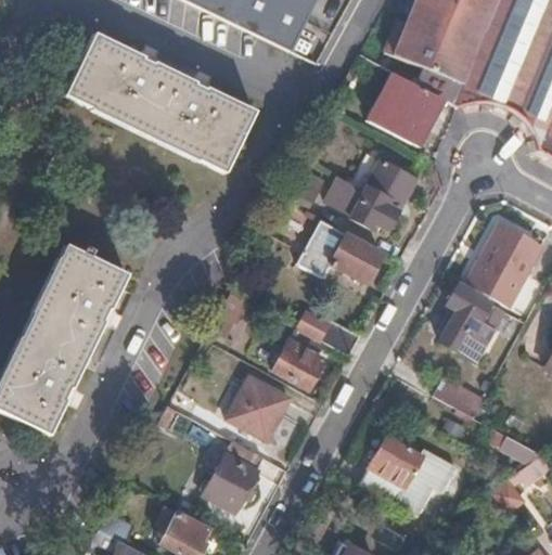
[(180,0),(197,8),(243,30),(286,50),(294,36),(310,0),(180,0)]
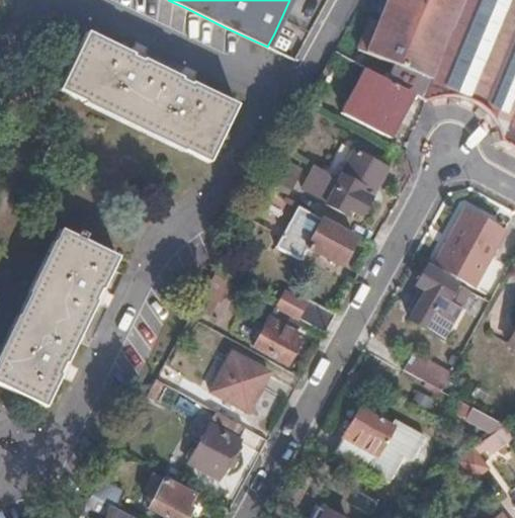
[(460,0),(388,0),(381,14),(378,20),(369,16),(360,36),(356,48),(395,64),(428,79),(432,67),(449,26),(460,0)]
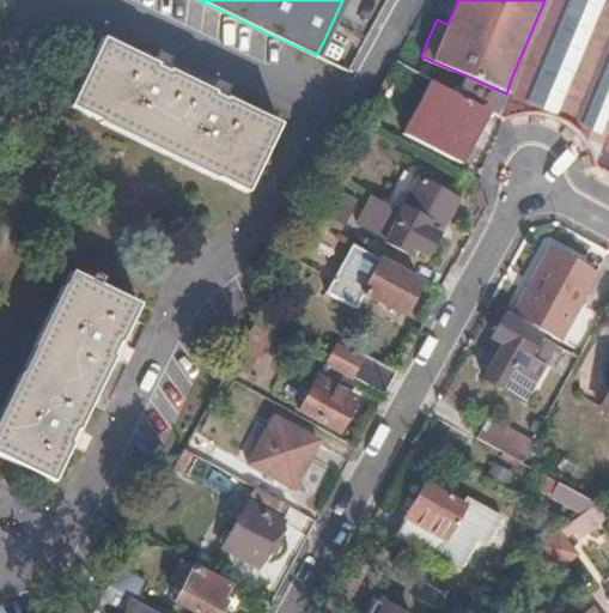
[(608,0),(544,0),(531,31),(511,79),(506,93),(501,104),(462,86),(458,93),(480,105),(501,116),(511,113),(518,110),(527,110),(541,109),(552,114),(561,119),(568,125),(574,131),(580,137),(585,144),(590,153),(595,167),(608,173),(608,0)]
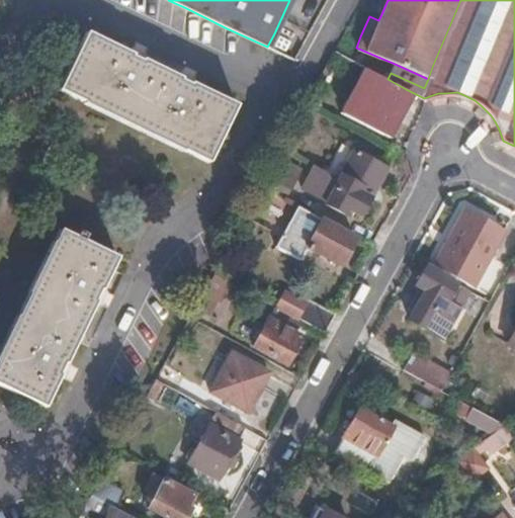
[(218,97),(183,81),(151,66),(125,54),(95,39),(87,35),(82,46),(71,69),(61,91),(73,98),(103,112),(131,126),(155,138),(183,151),(206,162),(218,141),(235,106),(218,97)]
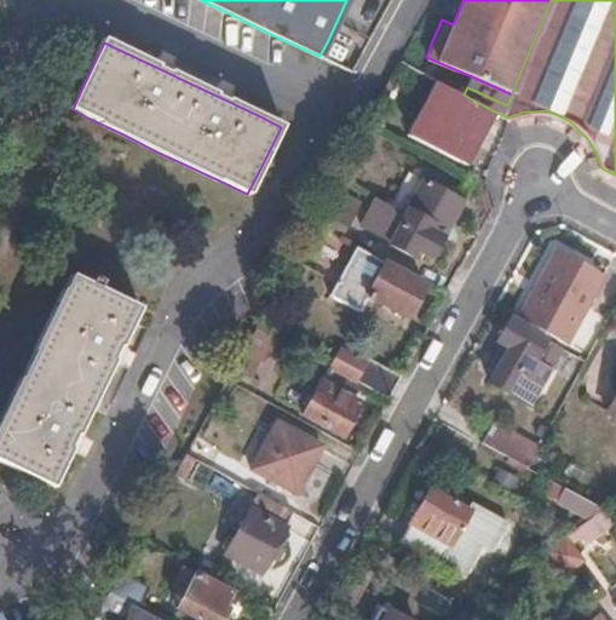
[(404,70),(408,64),(401,61),(397,67),(404,70)]
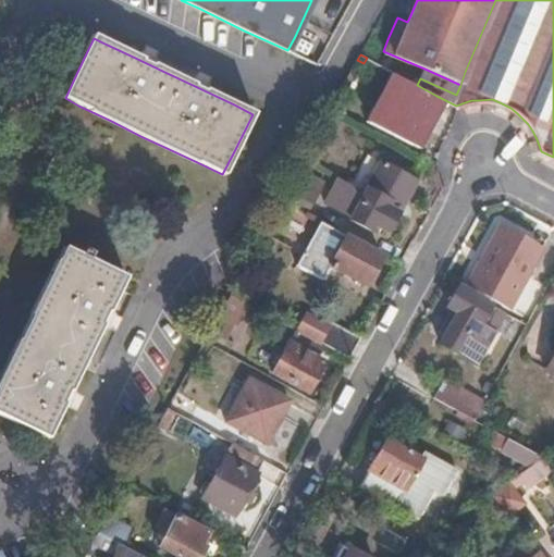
[(413,144),(436,96),(417,85),(398,75),(374,123),(413,144)]
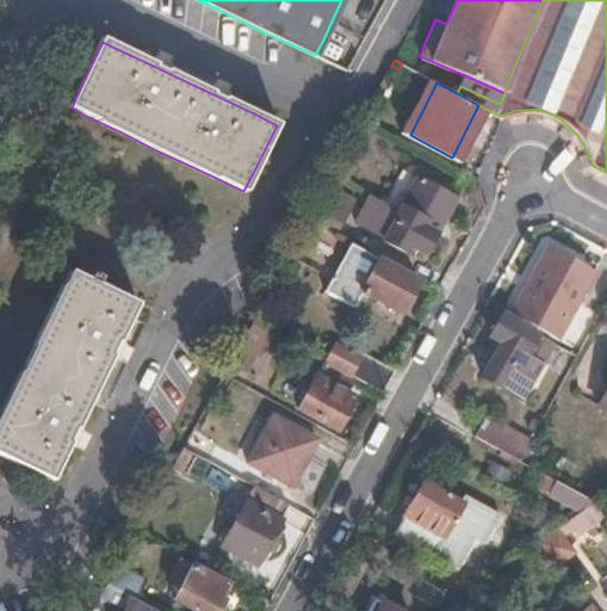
[(438,235),(458,199),(420,178),(402,210),(389,203),(385,209),(371,202),(360,222),(379,233),(382,227),(390,232),(386,239),(409,252),(414,246),(428,254),(431,250),(434,251),(443,238),(438,235)]
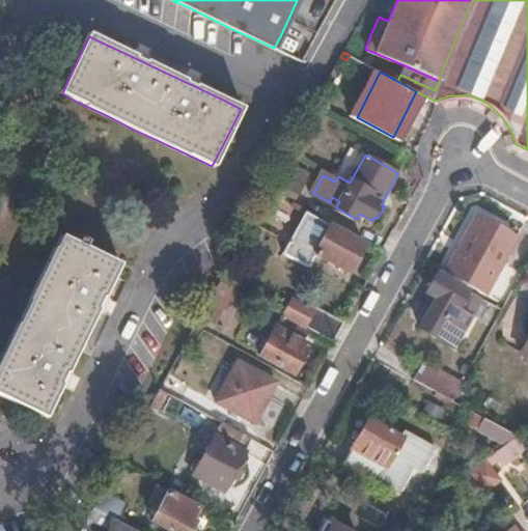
[(297,202),(312,173),(301,167),(299,171),(293,168),(295,166),(284,161),(270,188),(297,202)]
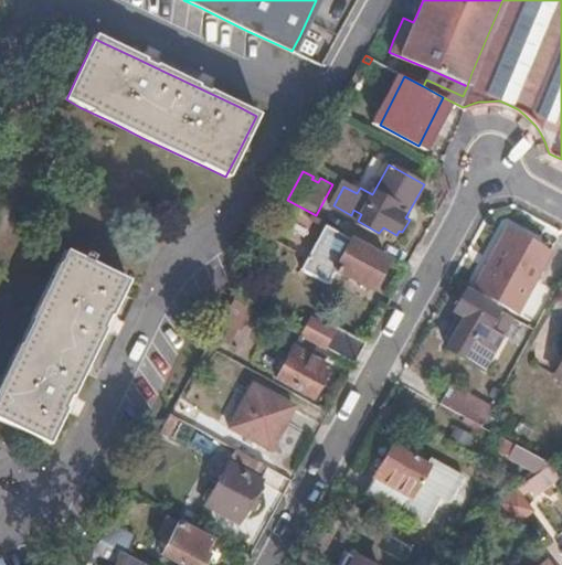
[(374,283),(390,255),(328,222),(305,265),(332,279),(339,265),(374,283)]
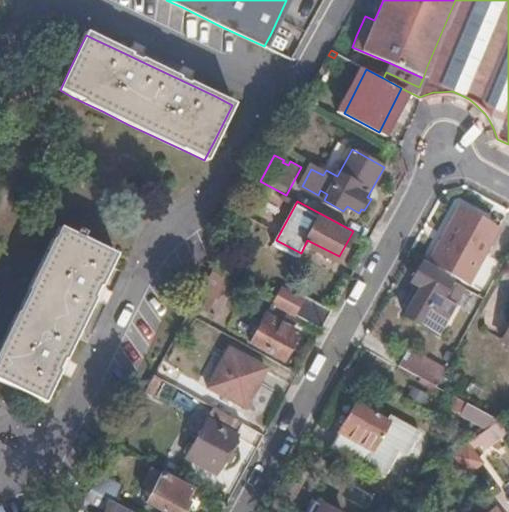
[(481,266),(492,246),(503,226),(481,214),(461,204),(454,216),(447,228),(441,241),(436,250),(431,259),(442,266),(472,282),(481,266)]
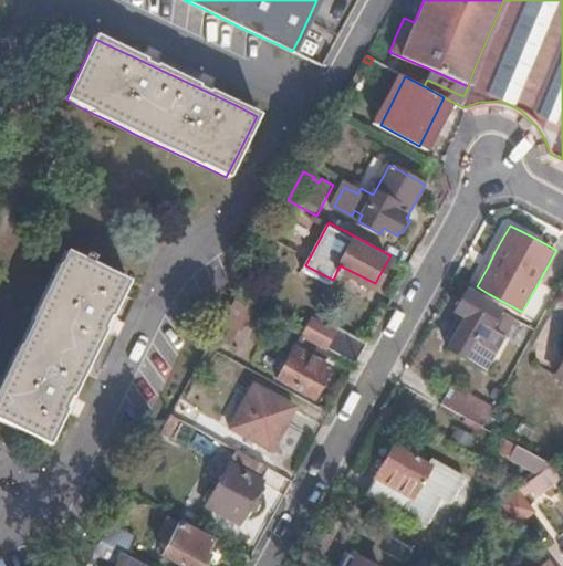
[(283,252),(290,238),(279,231),(271,244),(283,252)]
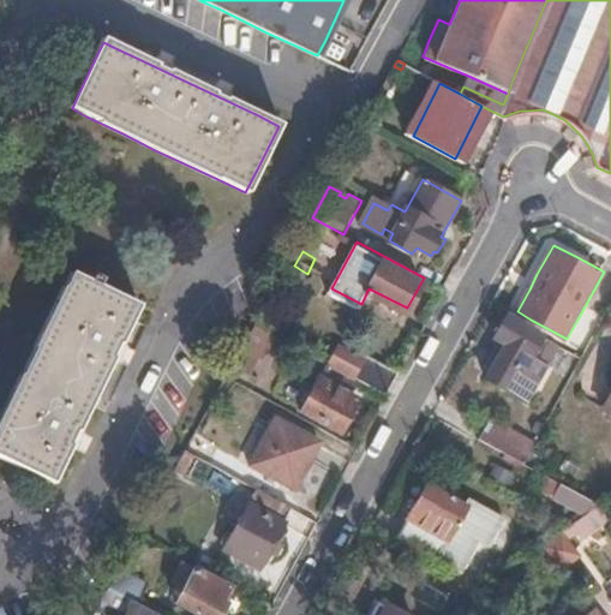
[(0,461),(1,463),(23,473),(51,488),(69,451),(83,422),(95,396),(107,371),(121,344),(138,309),(124,303),(96,290),(100,282),(91,278),(88,286),(69,278),(59,298),(34,352),(17,386),(0,418),(0,461)]
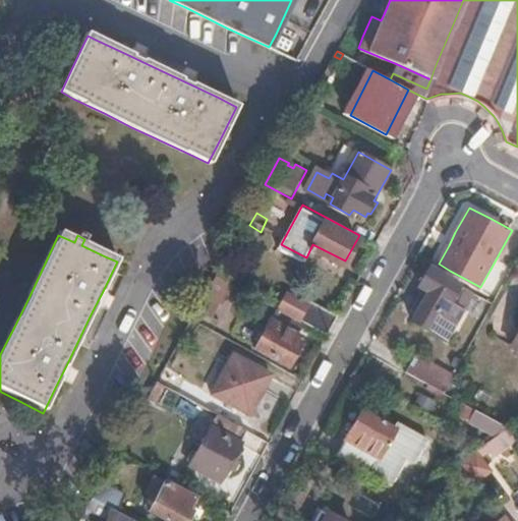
[(457,305),(451,301),(460,285),(430,269),(421,286),(429,291),(413,321),(446,339),(455,325),(448,321),(457,305)]
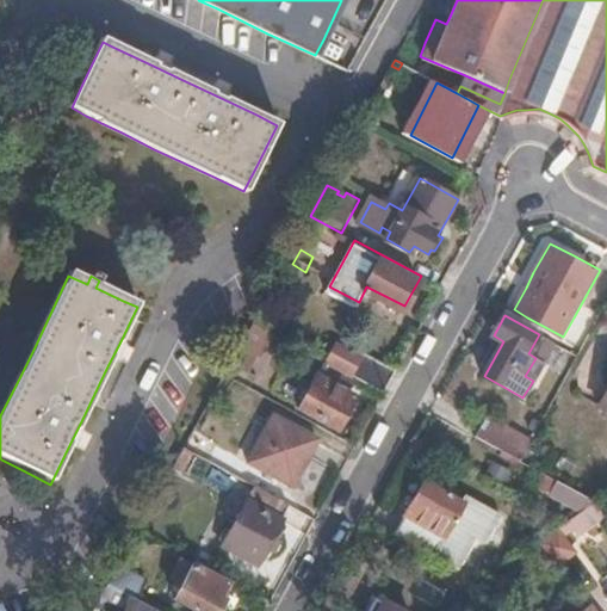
[(385,392),(400,368),(366,351),(353,375),(357,376),(385,392)]
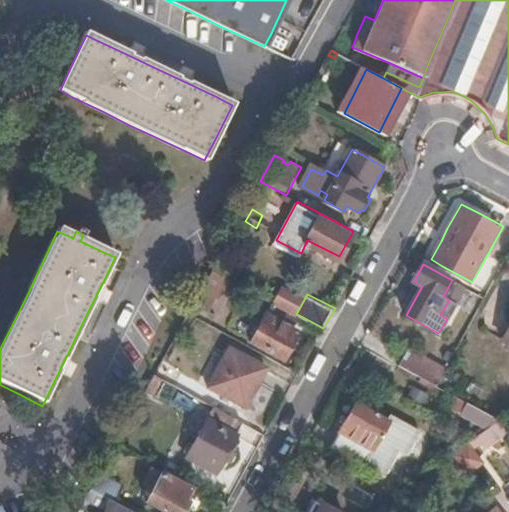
[(284,358),(299,330),(292,327),(299,315),(296,314),(273,302),(252,341),(284,358)]
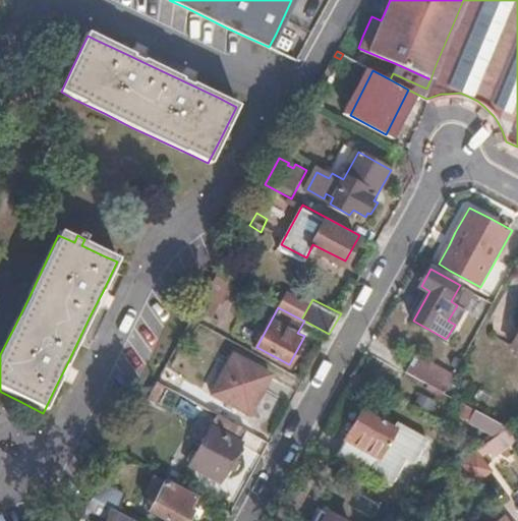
[(251,414),(272,377),(235,357),(215,394),(251,414)]
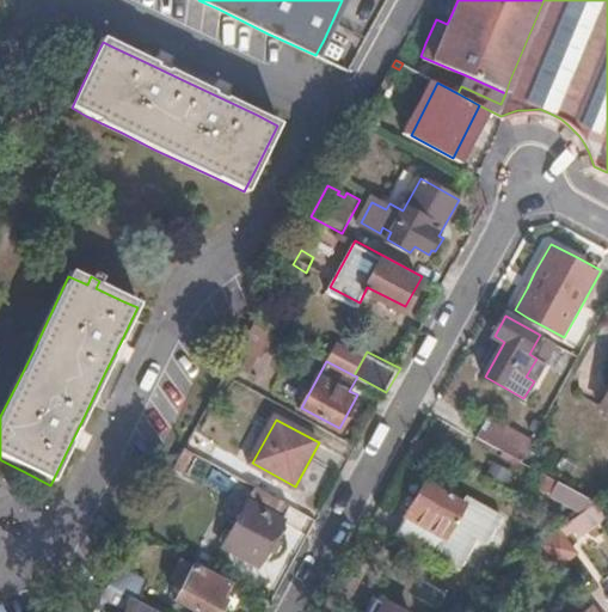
[(524,461),(535,440),(501,422),(489,442),(524,461)]
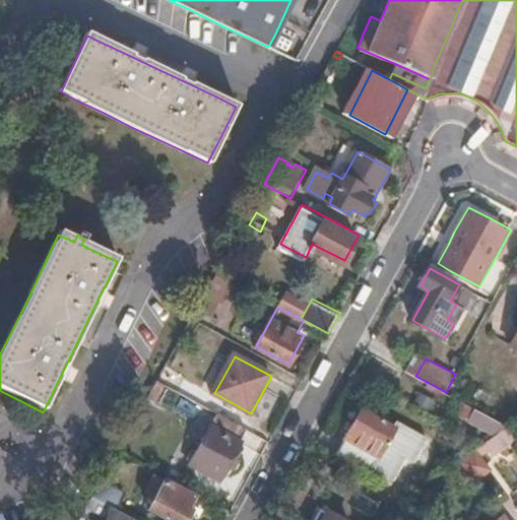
[(155,402),(166,384),(157,379),(147,397),(155,402)]
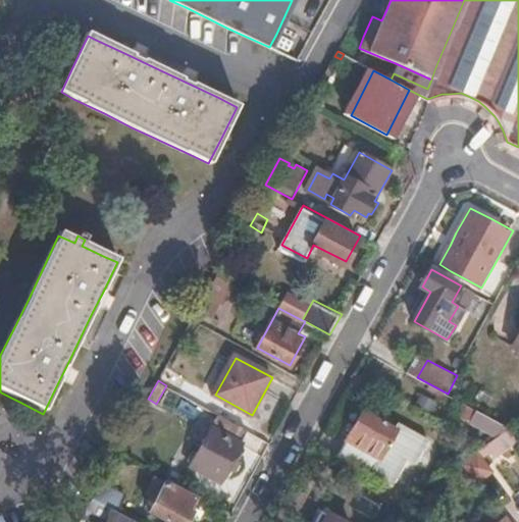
[(511,427),(477,410),(471,421),(499,435),(511,427)]
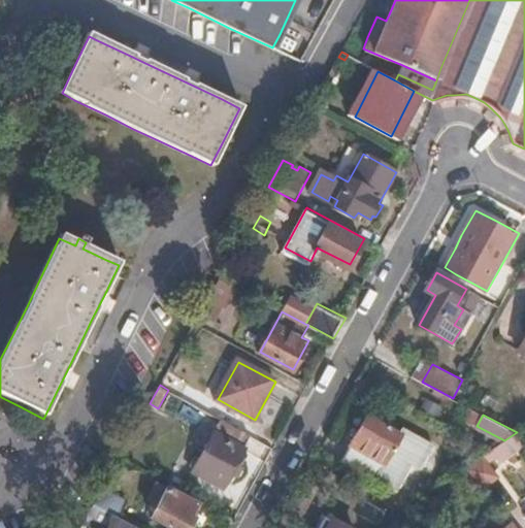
[(421,469),(434,444),(405,429),(401,436),(368,418),(343,462),(393,490),(398,493),(403,483),(414,464),(421,469)]
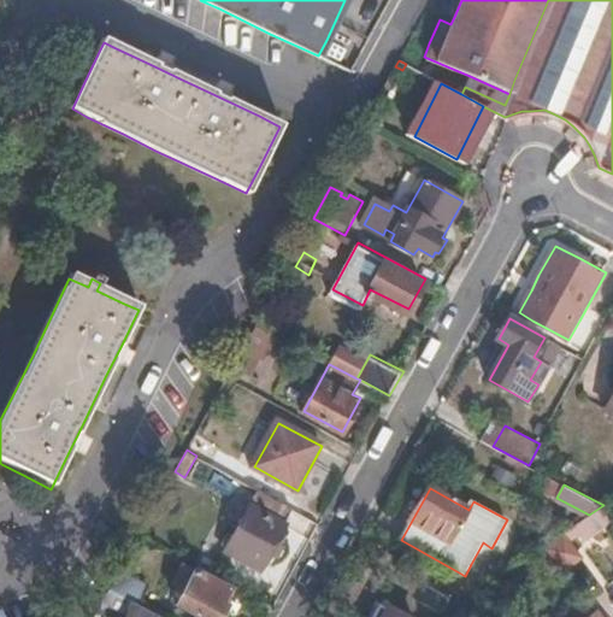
[(263,568),(286,524),(252,506),(229,550),(263,568)]
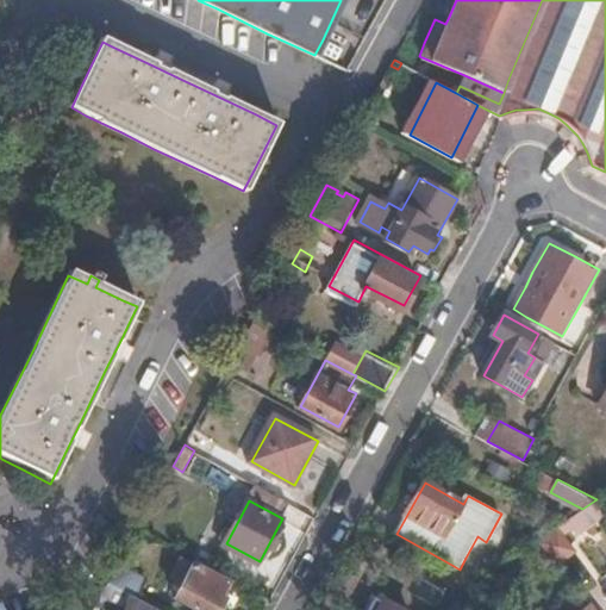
[(556,528),(568,520),(549,509),(543,521),(556,528)]
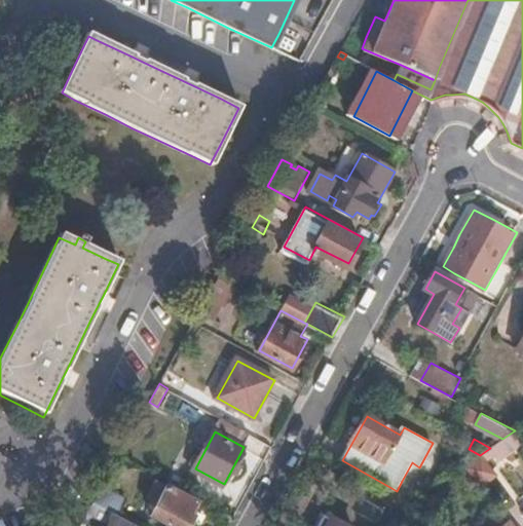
[(119,515),(128,500),(103,486),(95,501),(113,512),(119,515)]
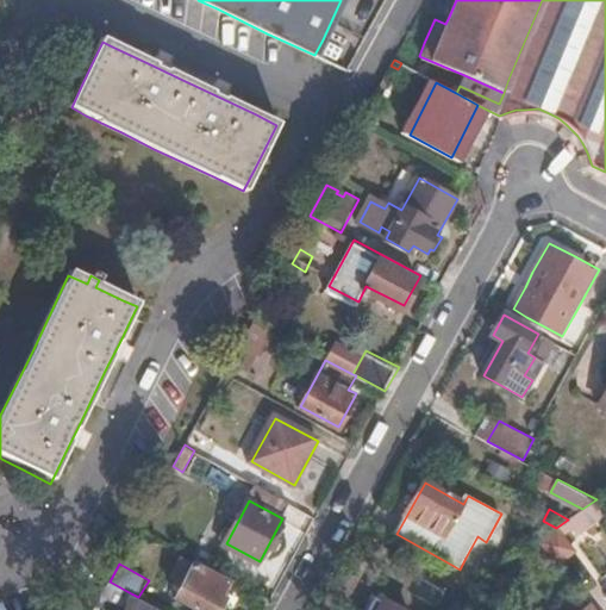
[(223,598),(231,583),(194,564),(176,597),(199,609),(220,609),(226,601),(223,598)]
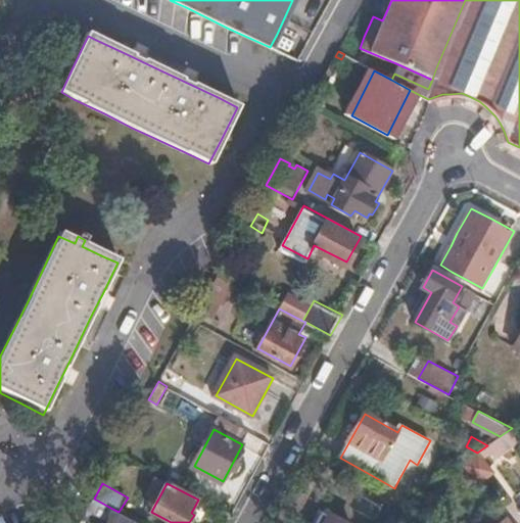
[(138,522),(119,512),(112,509),(107,522),(138,522)]
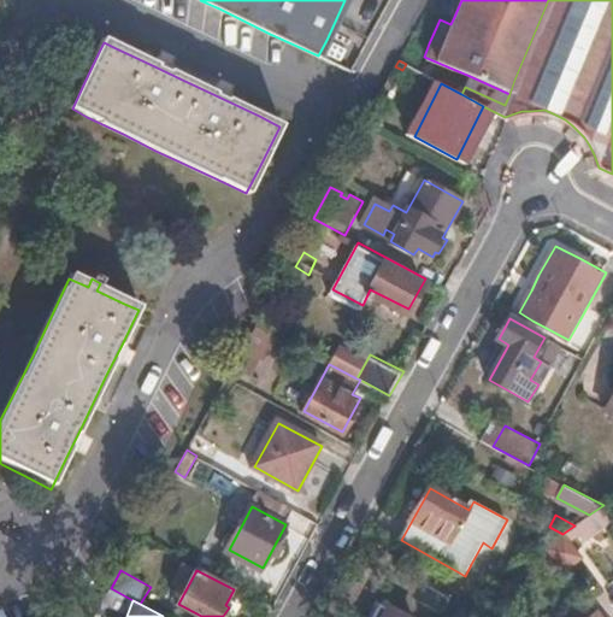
[(401,616),(382,605),(375,616),(401,616)]
